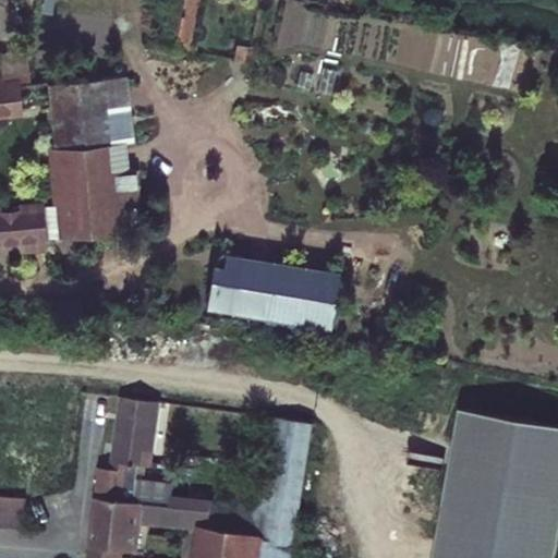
[(171,0),(162,45),(192,50),(202,0),(171,0)]
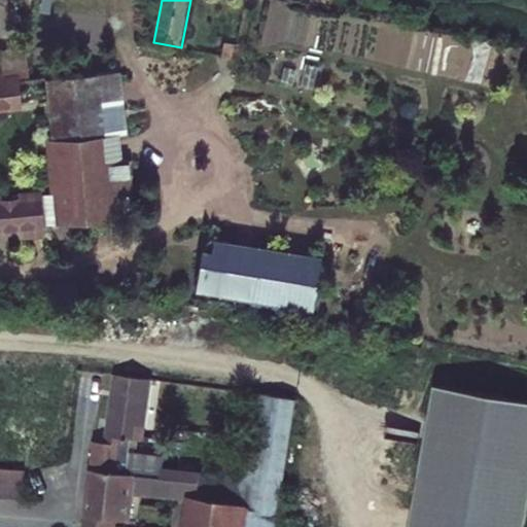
[(237,46),(223,43),(220,57),(235,60),(237,46)]
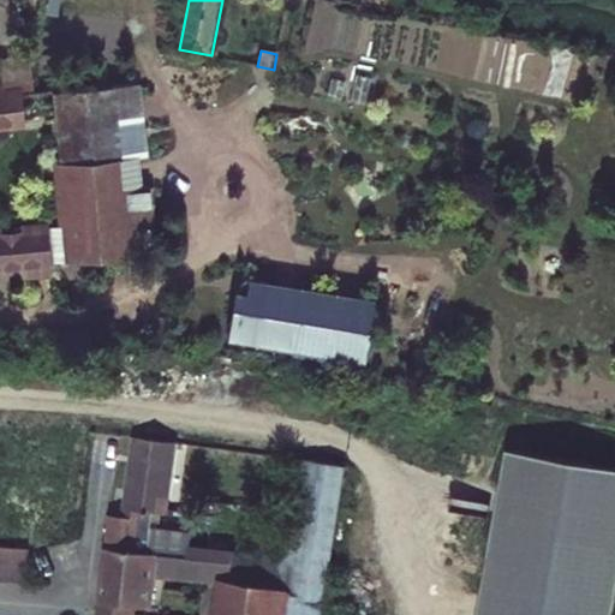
[(0,130),(25,129),(22,96),(34,93),(31,69),(0,71),(0,130)]
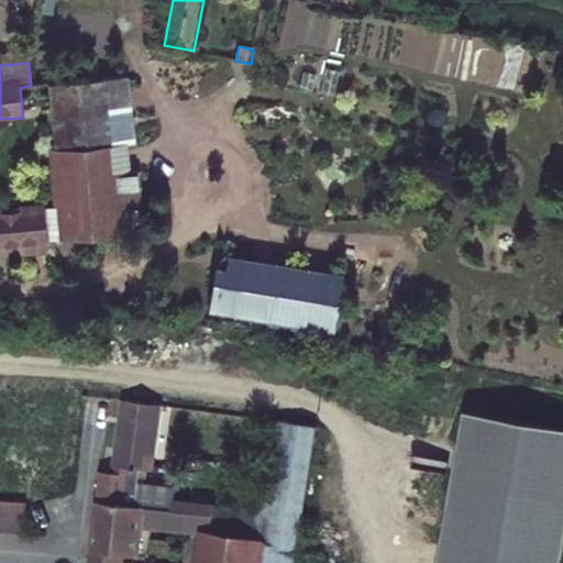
[(129,77),(48,85),(55,150),(108,146),(112,145),(108,108),(132,106),(129,77)]
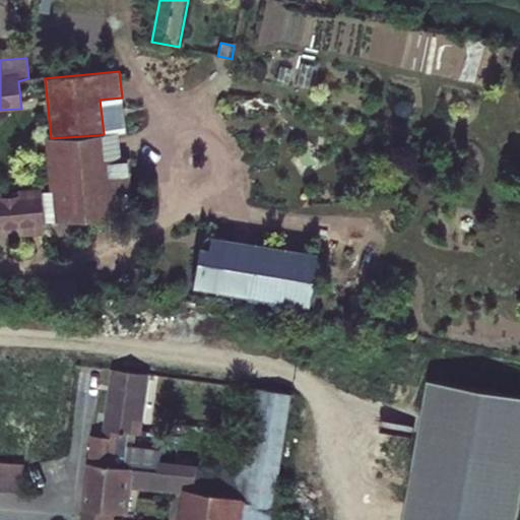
[(104,134),(118,133),(126,132),(122,98),(100,100),(104,134)]
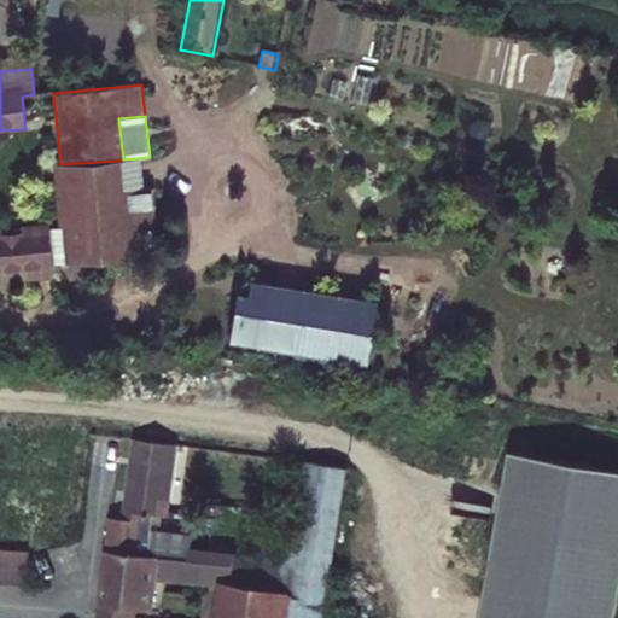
[(140,158),(123,159),(118,161),(121,196),(143,193),(140,158)]
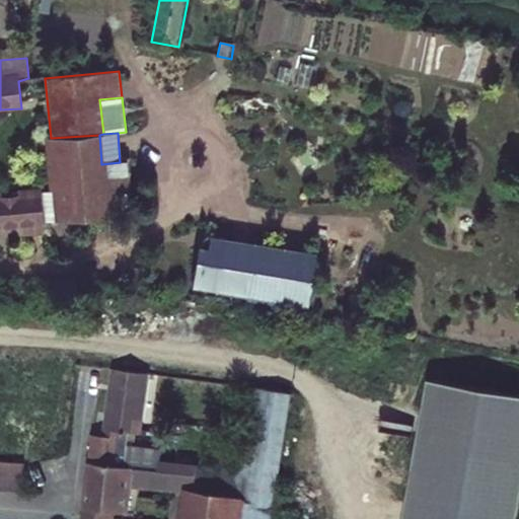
[(99,135),(51,138),(45,138),(49,192),(52,192),(54,222),(130,217),(126,162),(120,162),(101,164),(99,135)]
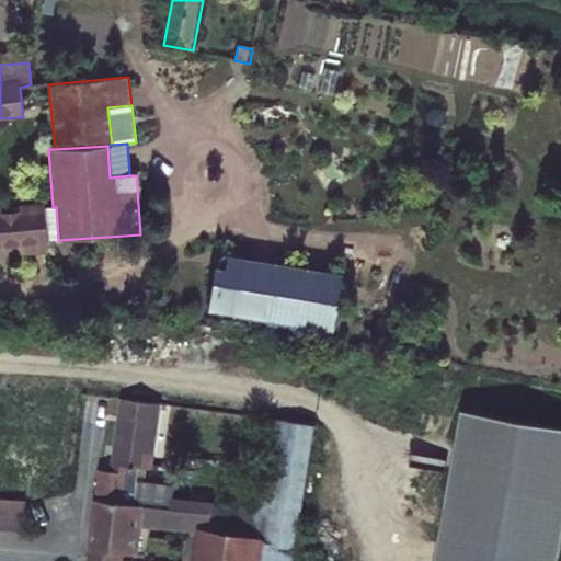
[(44,207),(43,203),(0,206),(0,258),(47,253),(46,241),(44,207)]
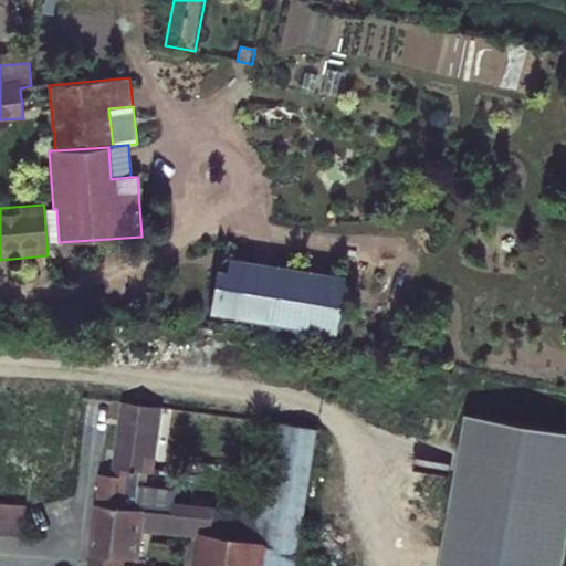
[(46,243),(59,242),(56,209),(53,209),(44,209),(46,243)]
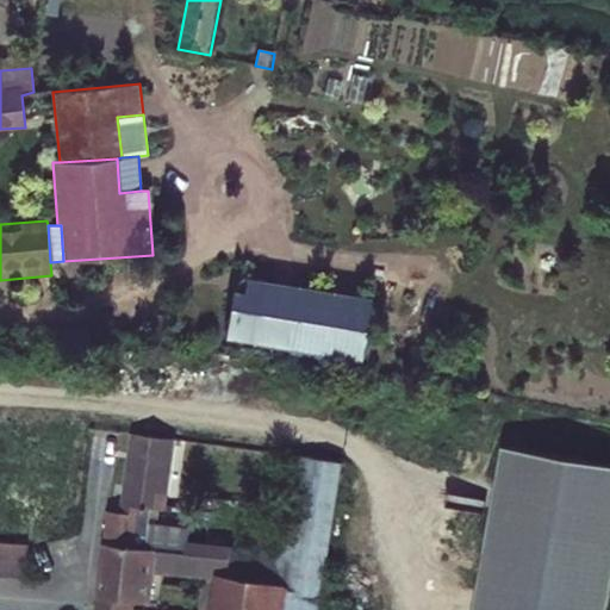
[(373,299),(246,278),(241,281),(235,290),(226,340),(363,361),(373,299)]
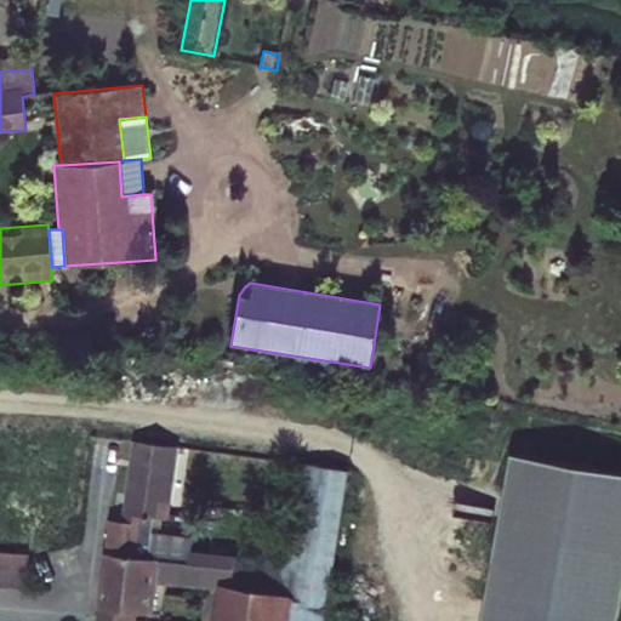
[(280,597),(285,563),(280,563),(195,553),(195,540),(154,534),(157,519),(172,520),(181,449),(134,442),(124,524),(112,520),(107,556),(101,610),(140,616),(158,616),(161,585),(221,592),(222,587),(280,597)]
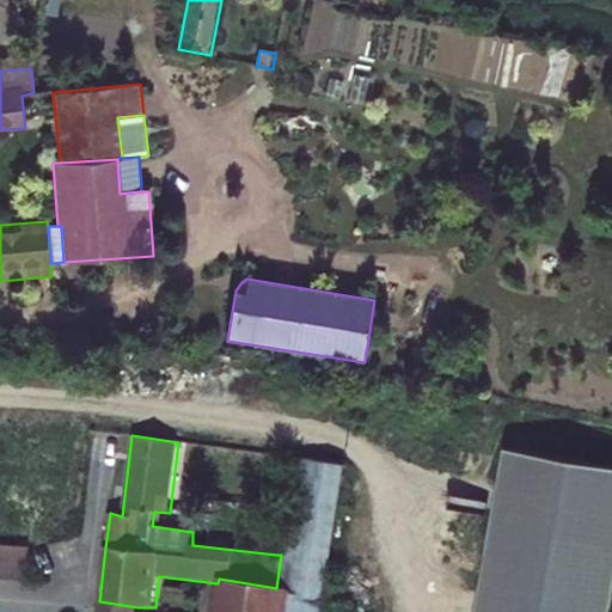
[(611,611),(611,606),(611,464),(509,446),(478,611),(611,611)]
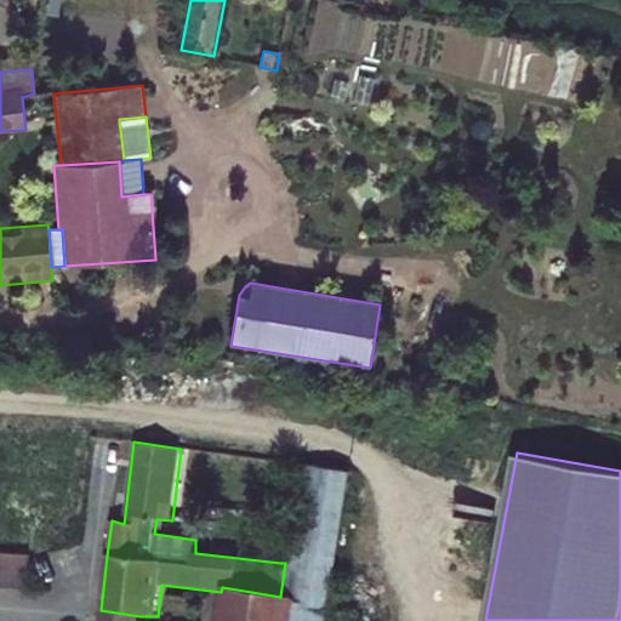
[(300,465),(280,563),(285,563),(280,597),(298,599),(294,620),(328,620),(352,473),(300,465)]
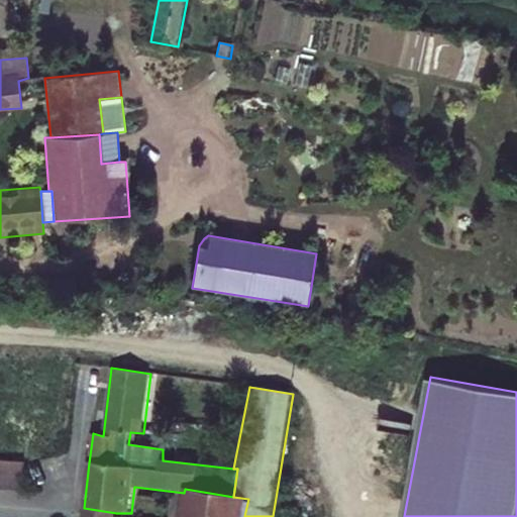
[(0,460),(0,488),(22,490),(24,462),(0,460)]
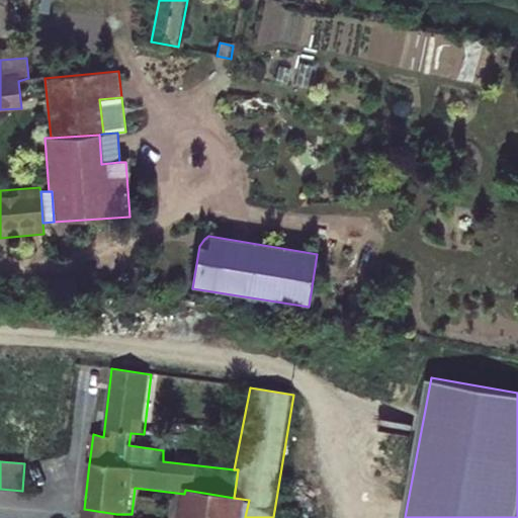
[(234,498),(185,490),(184,494),(180,517),(245,517),(249,500),(234,498)]
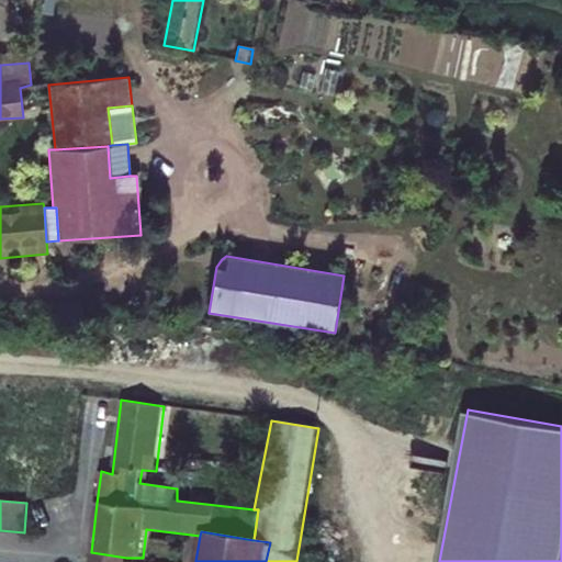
[(125,561),(126,558),(91,552),(90,561),(125,561)]
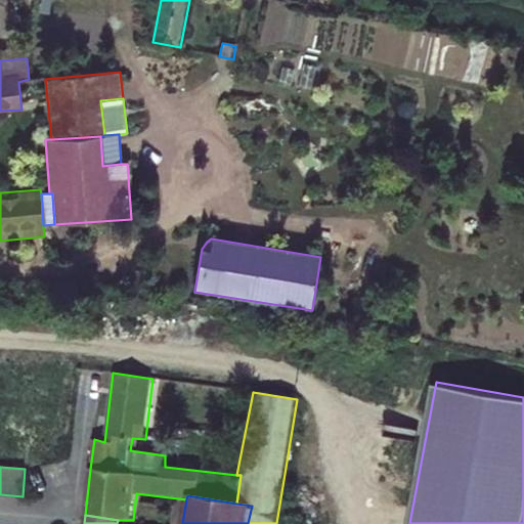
All buildings are outlined.
